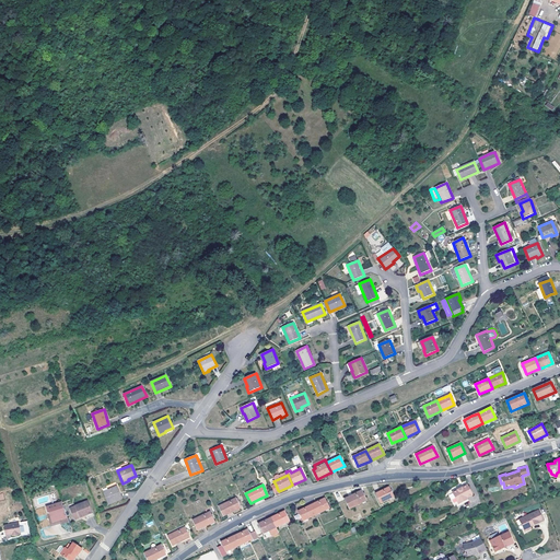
[(466,485),(451,491),(456,504),(466,499),(465,498),(471,494),(466,485)]
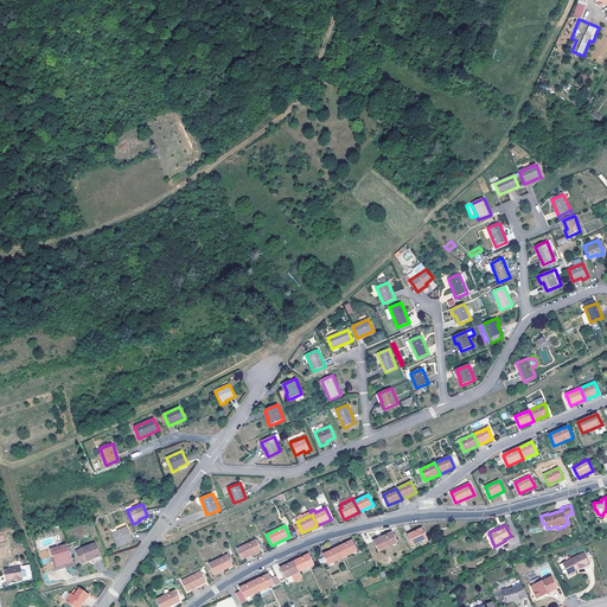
[(125,544),(123,542),(133,538),(127,526),(113,534),(119,547),(125,544)]
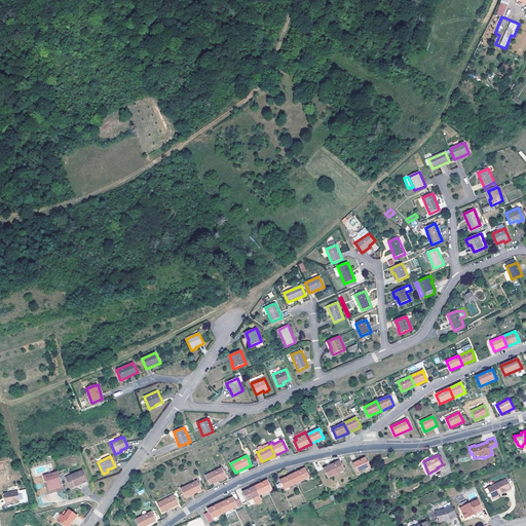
[(361,459),(353,463),(358,473),(370,466),(366,457),(361,459)]
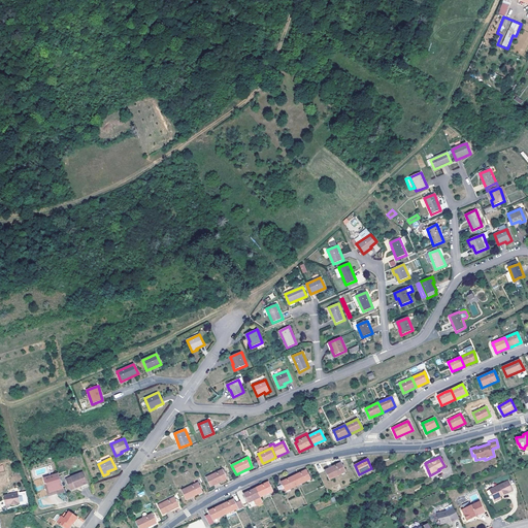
[(336,465),(325,470),(329,480),(345,472),(341,462),(336,465)]
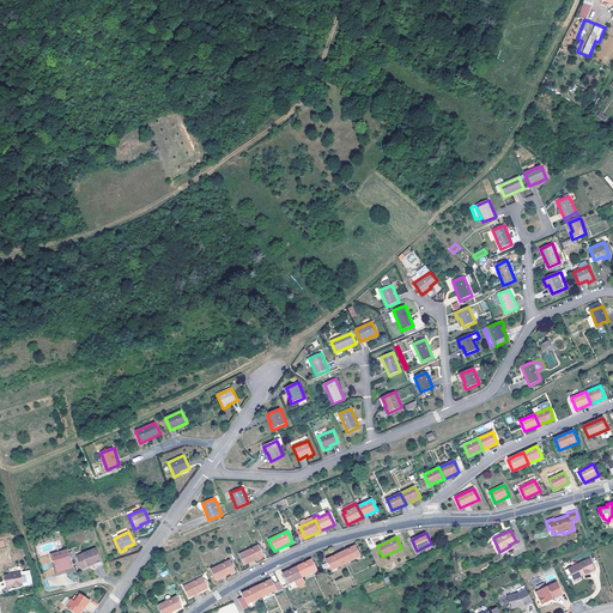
[(489,540),(496,556),(511,548),(510,546),(499,552),(493,538),(489,540)]
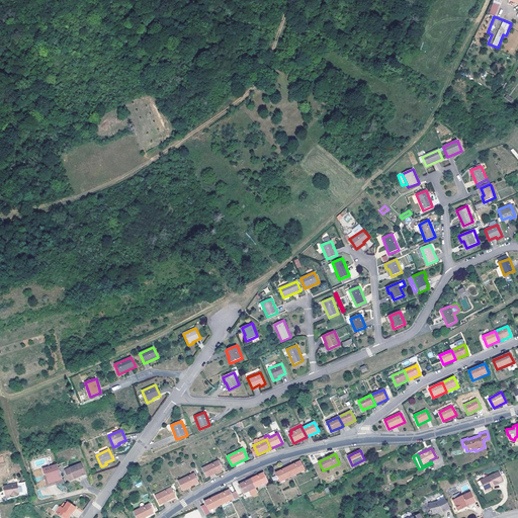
[(219,460),(202,468),(206,478),(213,475),(223,469),(219,460)]
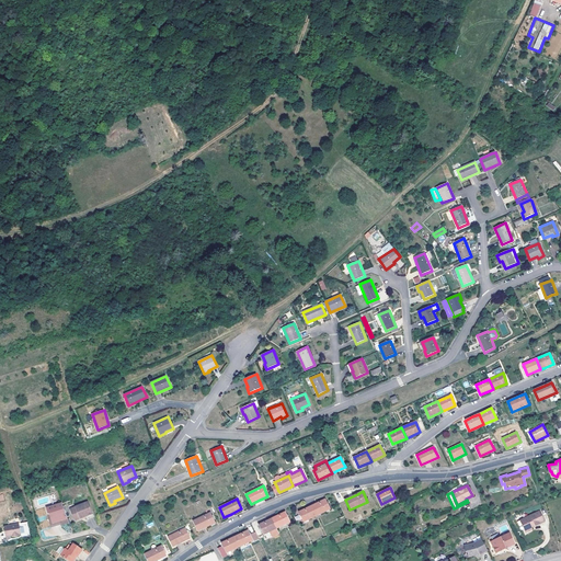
[(312,505),(317,516),(330,508),(325,499),(320,502),(312,505)]
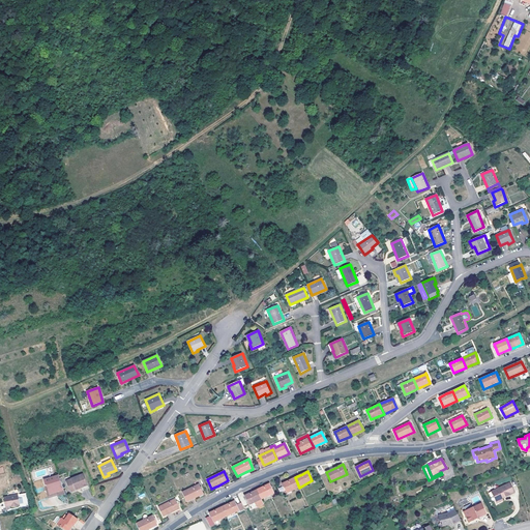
[(83,474),(66,480),(69,490),(72,492),(83,488),(83,490),(89,488),(83,474)]
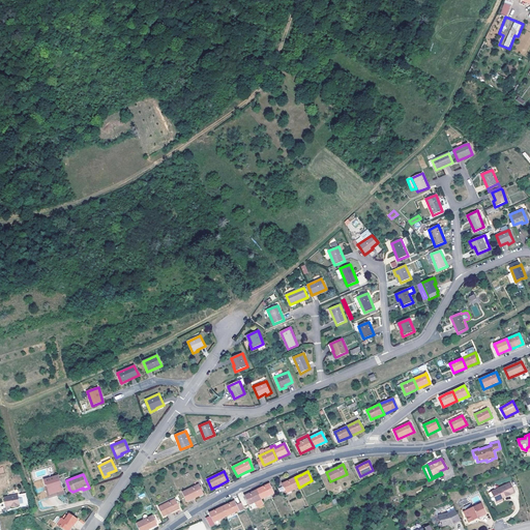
[(57,493),(64,490),(61,484),(58,475),(43,481),(46,487),(47,487),(50,495),(56,492),(57,493)]
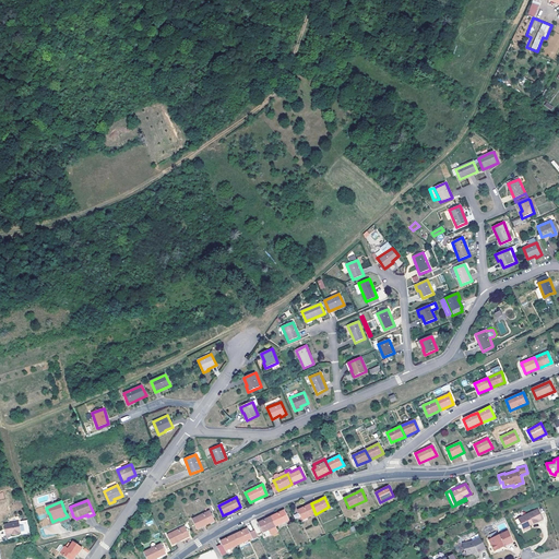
[(302,520),(316,514),(311,503),(305,507),(298,510),(302,520)]
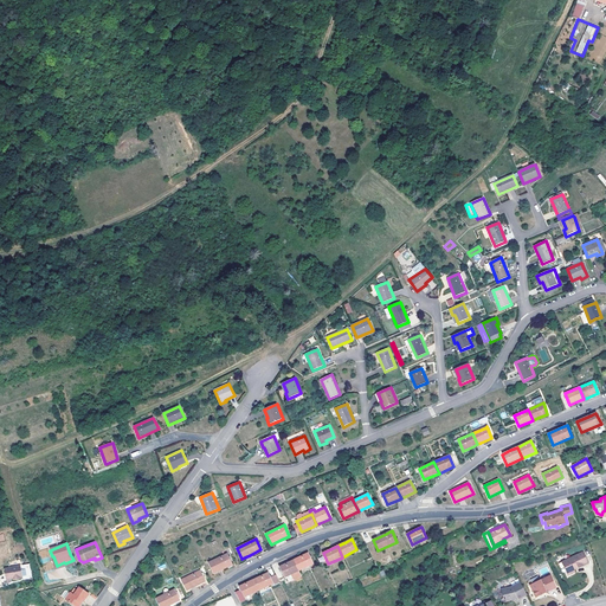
[(303,556),(294,560),(300,571),(314,565),(308,553),(303,556)]
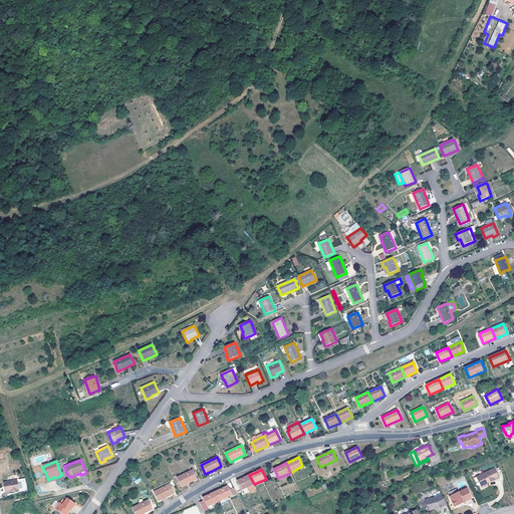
[(194,470),(178,478),(182,487),(188,484),(198,479),(194,470)]
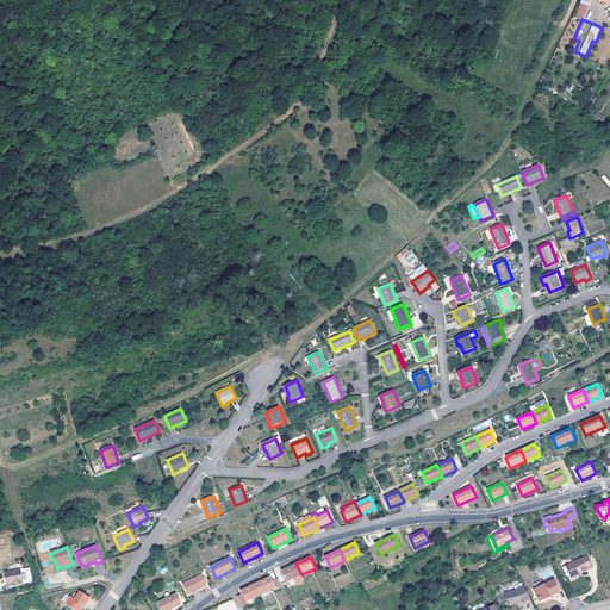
[(573,564),(568,566),(571,571),(567,572),(572,582),(579,578),(578,576),(592,568),(586,558),(573,564)]
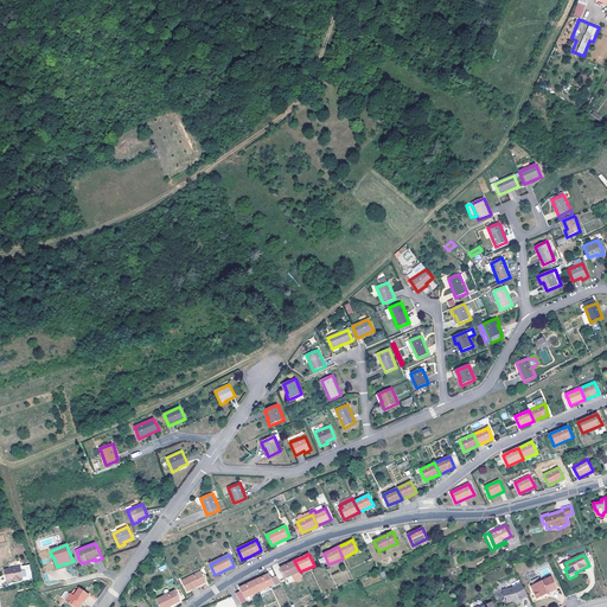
[(300,572),(294,561),(288,564),(281,568),(286,579),(300,572)]
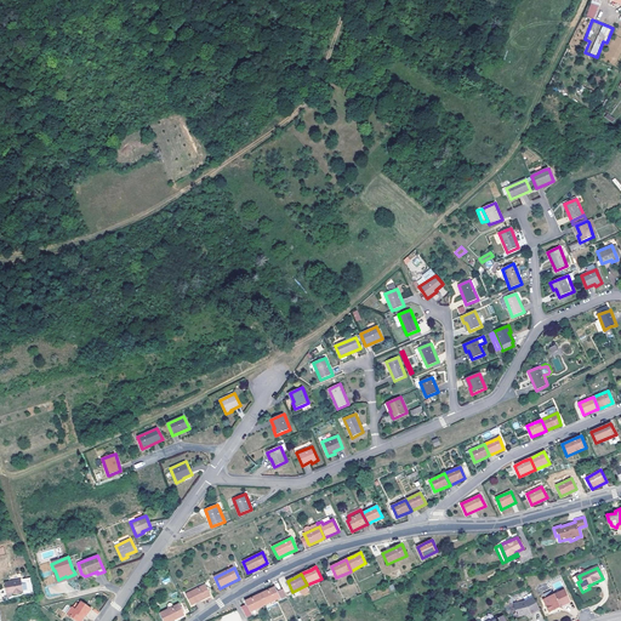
[(16,593),(17,594),(22,593),(21,592),(23,592),(21,580),(5,582),(7,594),(13,593),(16,593)]
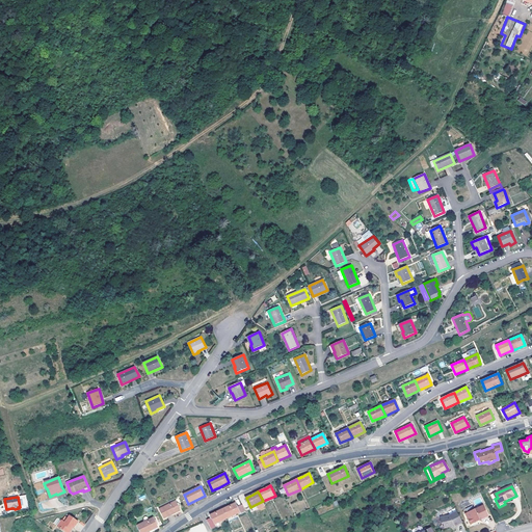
[(176,501),(159,509),(164,519),(181,510),(176,501)]
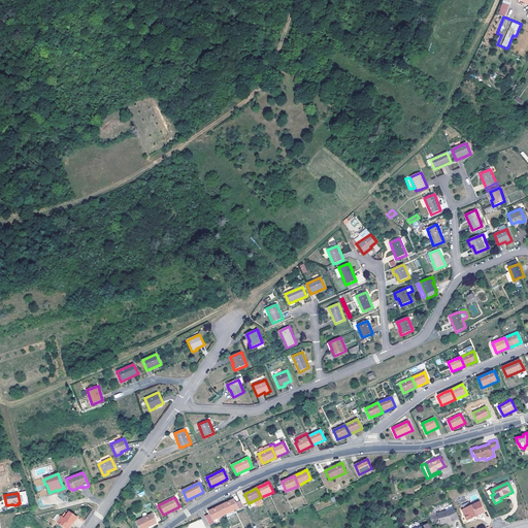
[(229,501),(222,505),(226,515),(238,508),(239,512),(244,508),(241,501),(236,504),(233,499),(229,501)]
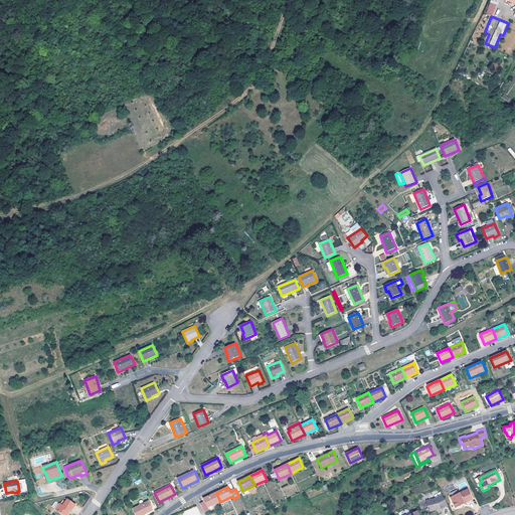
[(466,489),(450,497),(455,508),(461,505),(460,504),(463,503),(463,504),(472,499),(466,489)]
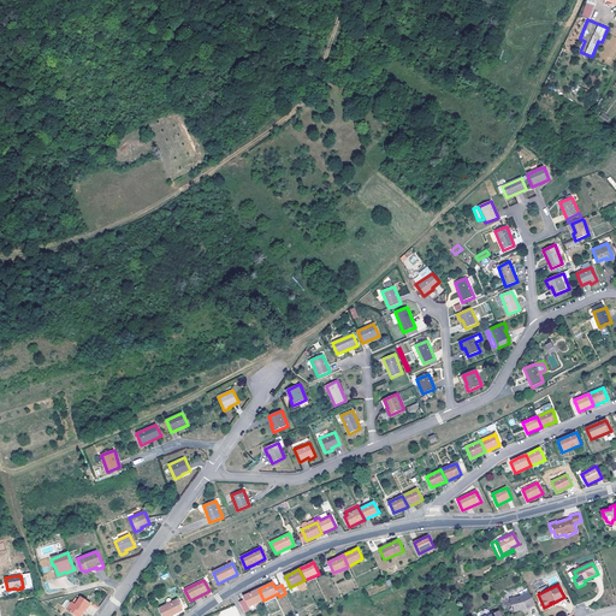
[(243,610),(248,608),(264,600),(259,590),(252,592),(244,596),(246,599),(240,602),(243,610)]
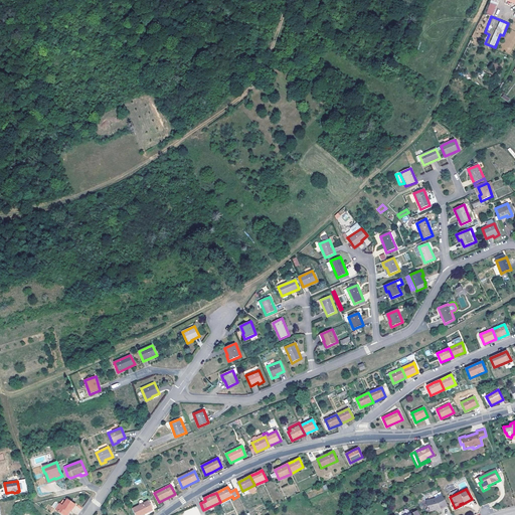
[(71,511),(75,504),(67,499),(63,505),(60,503),(55,509),(64,514),(65,514),(69,510),(71,511)]
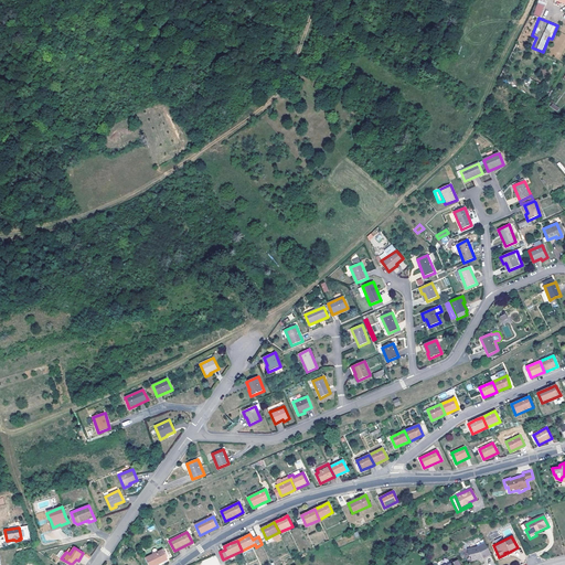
[(484,564),(493,560),(487,548),(479,553),(469,554),(471,561),(472,561),(472,564),(477,564),(481,564),(480,564),(482,563),(482,564),(484,563),(484,564)]
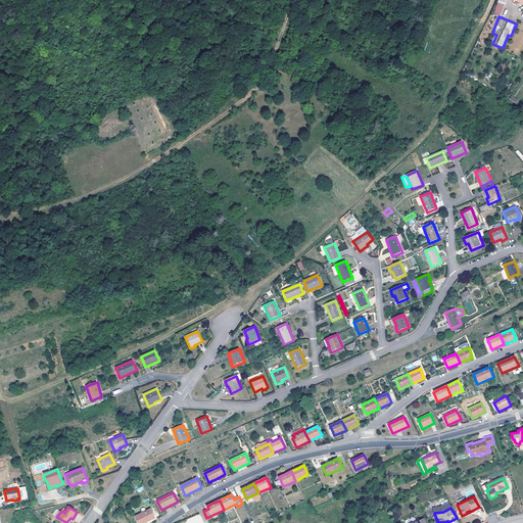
[(151,509),(135,517),(138,522),(145,522),(155,518),(151,509)]
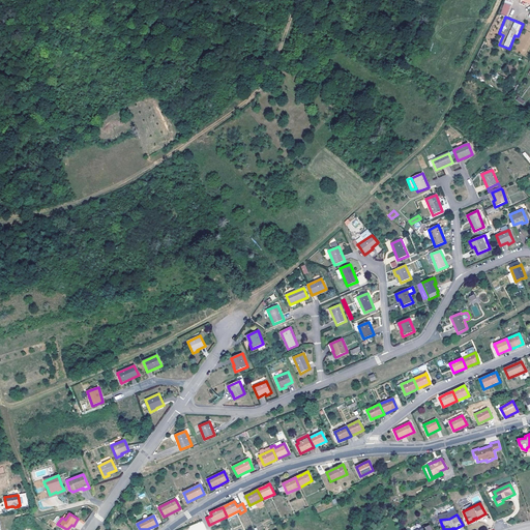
All buildings are outlined.
